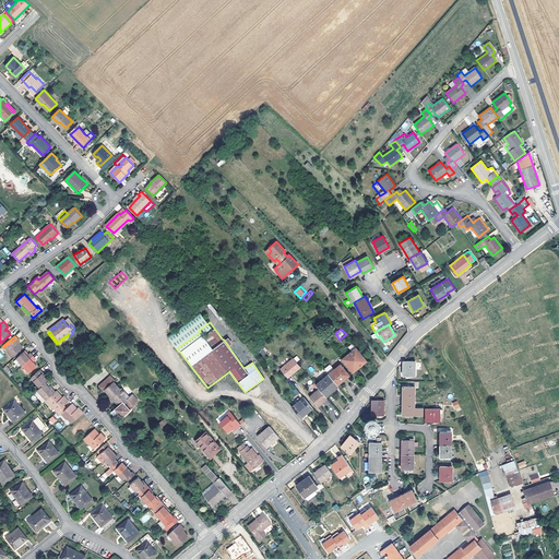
[(19,342),(16,339),(3,347),(7,351),(6,352),(11,358),(22,347),(19,344),(18,345),(16,344),(18,342),(19,342)]
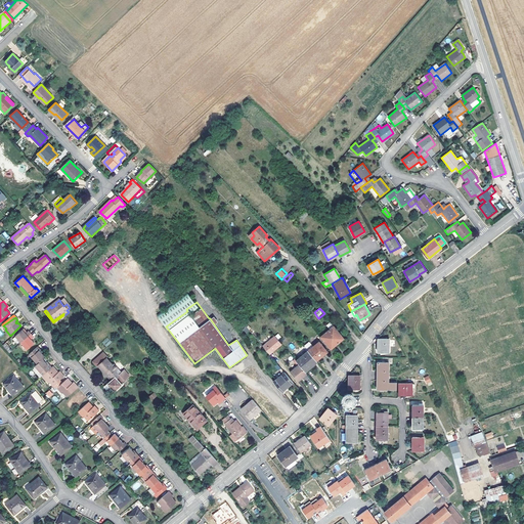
[(330,330),(320,337),(331,349),(343,338),(330,321),(325,324),(330,330)]
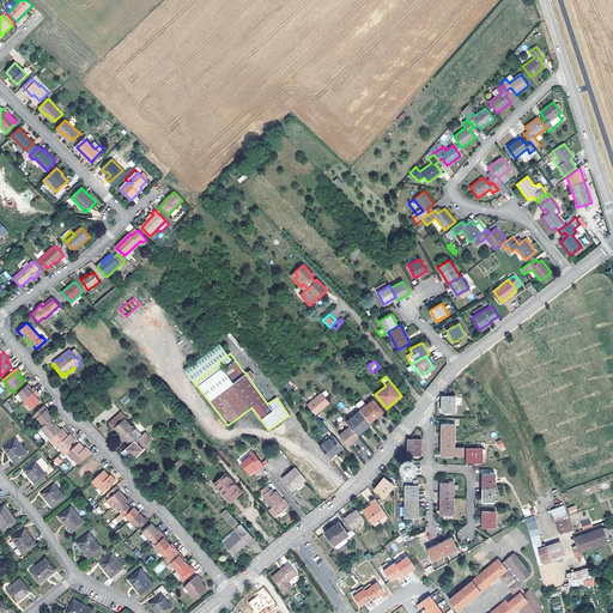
[(23,401),(34,392),(31,388),(28,390),(24,387),(16,393),(23,401)]
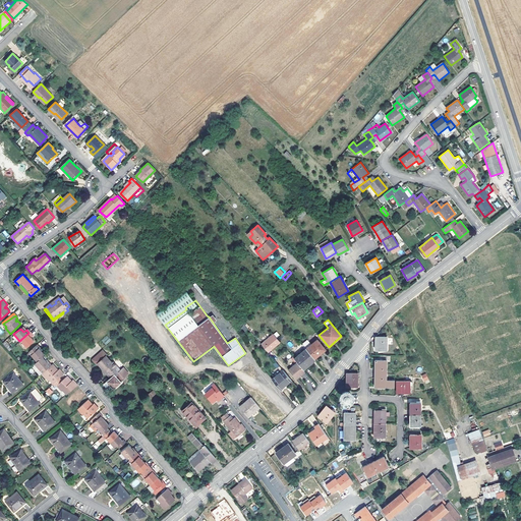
[(32,336),(29,333),(19,341),(25,348),(33,342),(30,338),(32,336)]
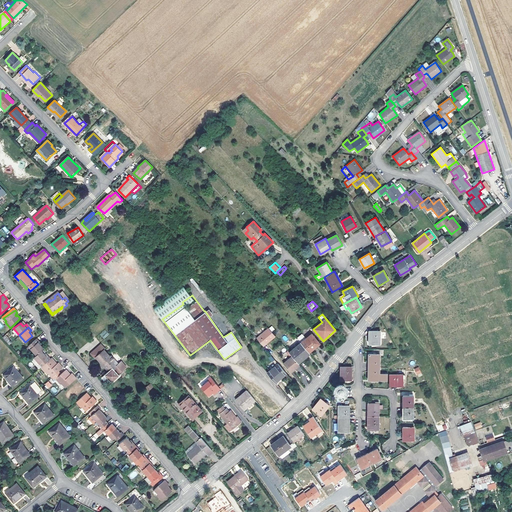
[(256,338),(262,345),(270,339),(270,340),(275,336),(268,328),(256,338)]
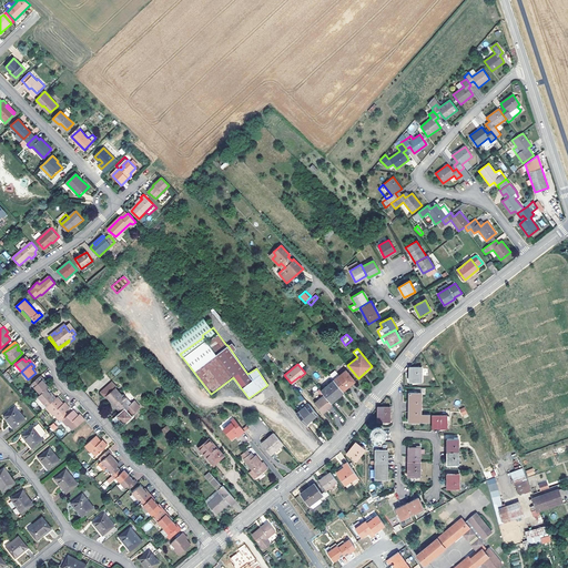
[(111,372),(115,376),(121,371),(117,366),(111,372)]
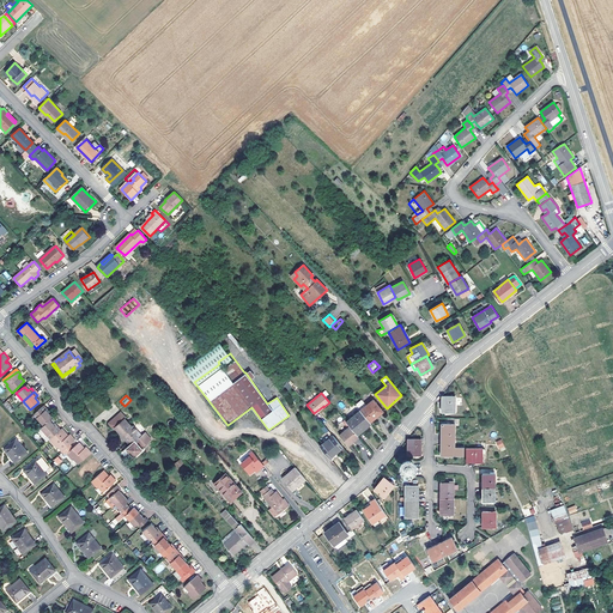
[(455,396),(442,396),(441,412),(454,412),(455,396)]
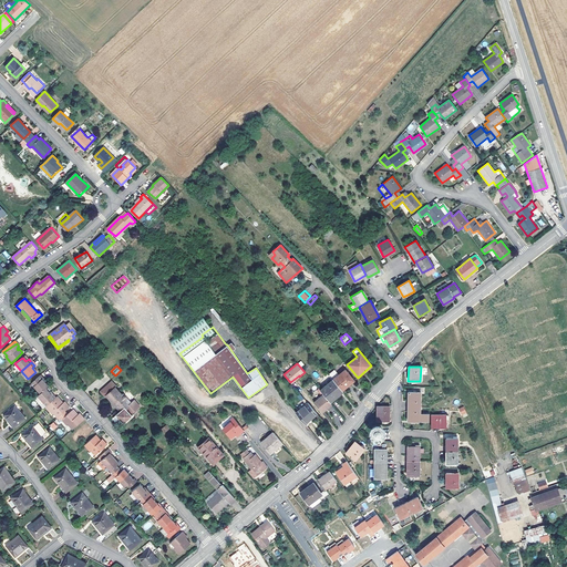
[(332,380),(342,390),(353,381),(344,370),(332,380)]
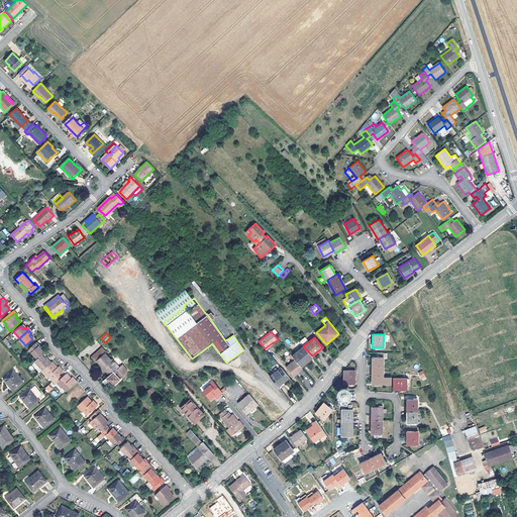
[(6,338),(2,340),(8,348),(12,346),(6,338)]
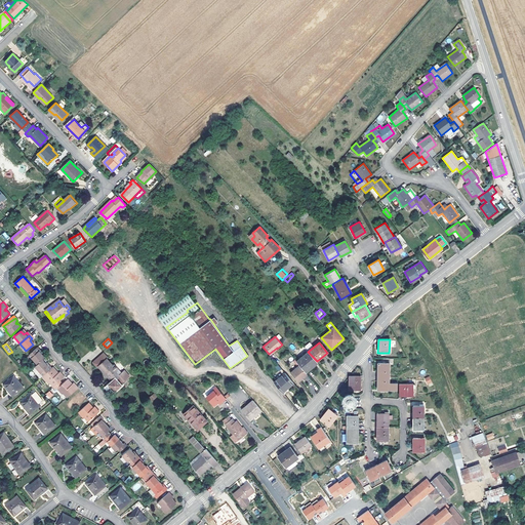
[(41,359),(43,358),(40,355),(38,352),(39,351),(36,348),(28,355),(36,364),(41,359)]
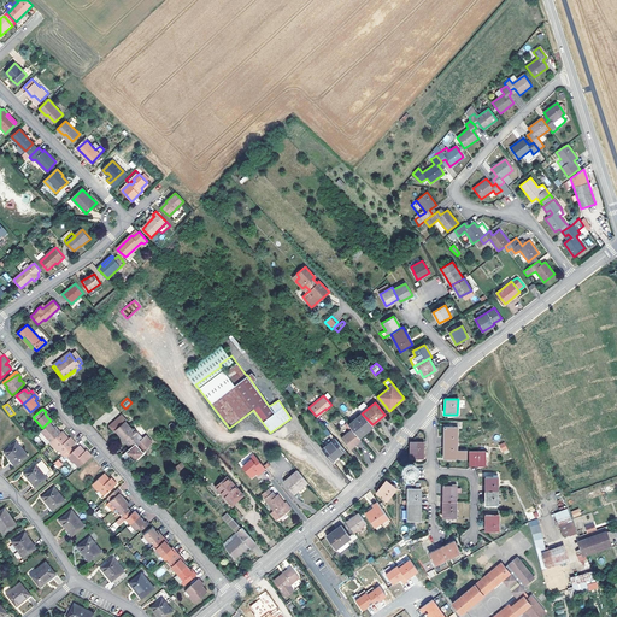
[(351,429),(358,438),(372,425),(372,424),(362,413),(362,412),(347,424),(351,429)]
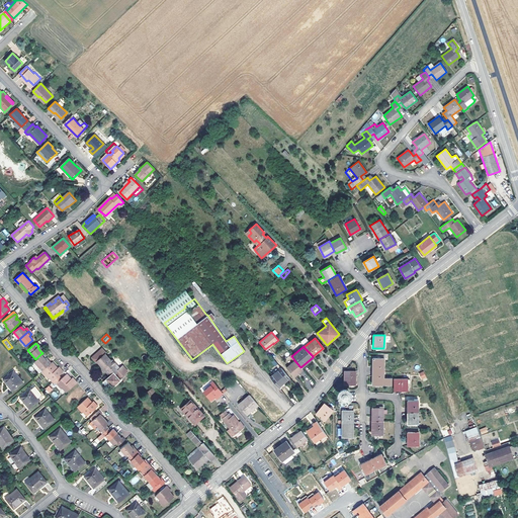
[(47,361),(44,358),(40,354),(35,359),(32,361),(41,370),(50,363),(48,360),(47,361)]
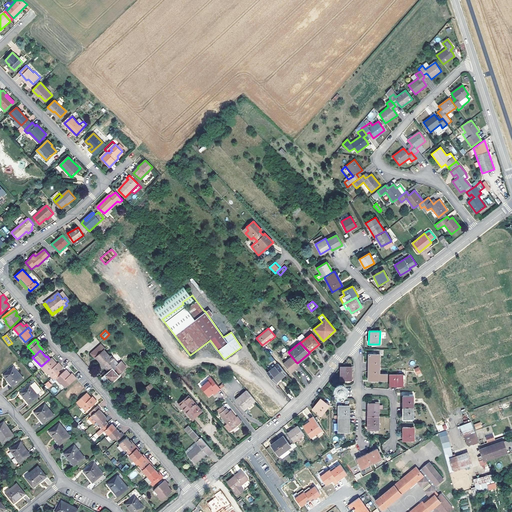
[(103,363),(110,372),(109,373),(107,375),(112,381),(118,375),(117,374),(126,366),(122,361),(119,364),(109,353),(108,354),(104,350),(95,357),(99,362),(98,363),(100,365),(101,364),(103,363)]
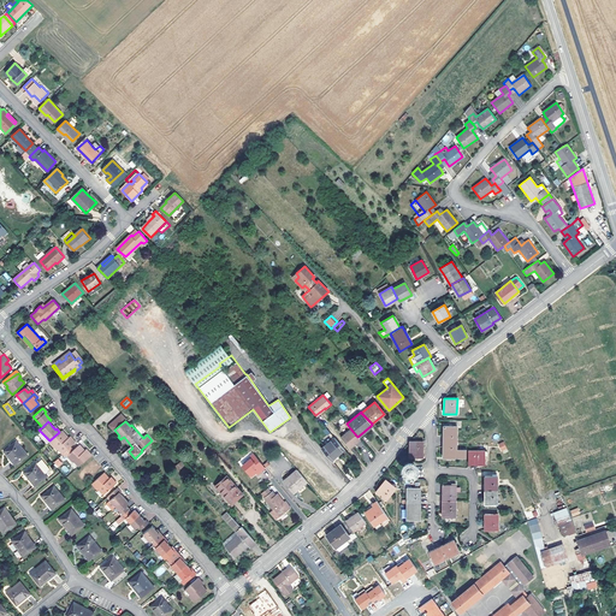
[(456,426),(443,426),(443,442),(456,442),(456,426)]
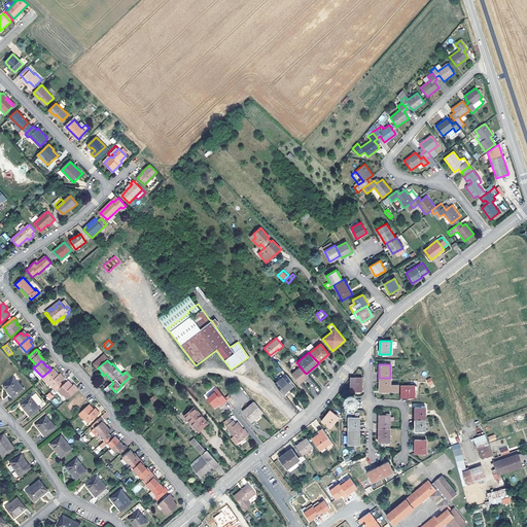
[(306,374),(300,366),(291,374),(300,384),(305,380),(304,379),(308,375),(306,374)]
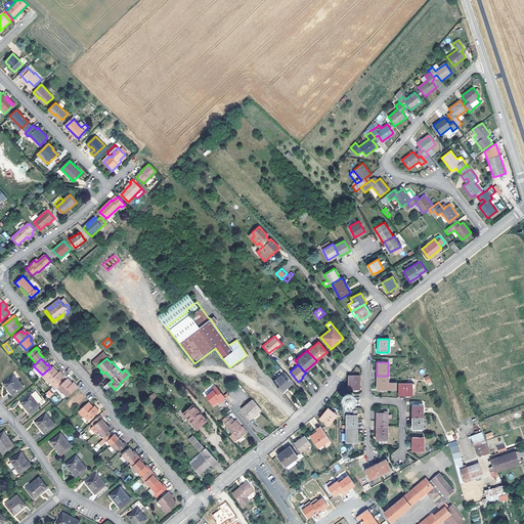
[(54,372),(56,370),(51,366),(50,367),(42,375),(41,376),(47,382),(48,381),(52,386),(63,377),(58,370),(57,372),(55,374),(54,372)]
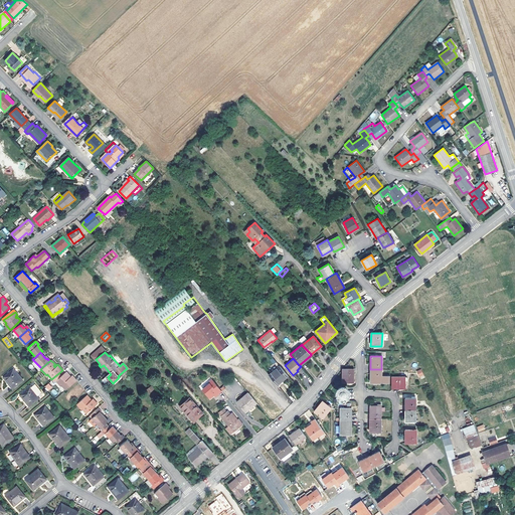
[(104,365),(102,366),(110,375),(111,374),(104,365)]
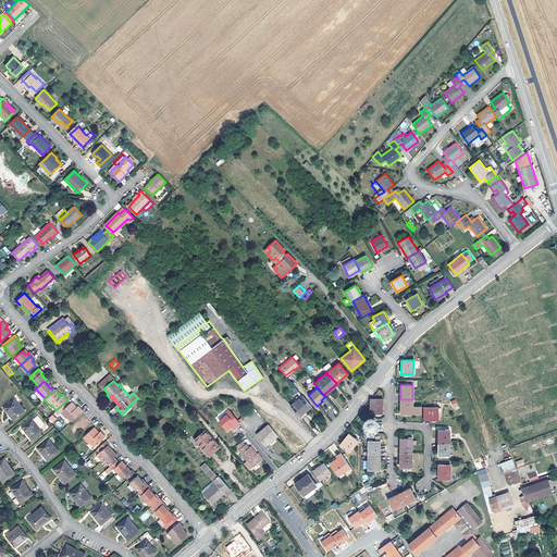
[(301,395),(291,405),(301,419),(308,415),(306,411),(311,407),(301,395)]
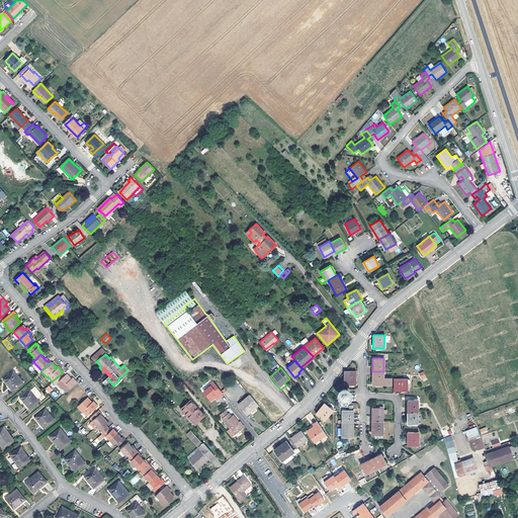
[(22,382),(13,371),(3,379),(8,385),(12,391),(22,382)]
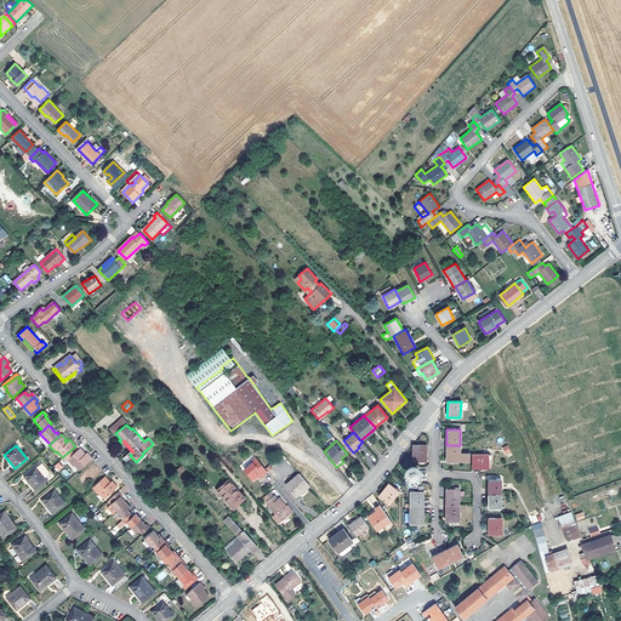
[(426,445),(412,445),(412,461),(426,461),(426,445)]
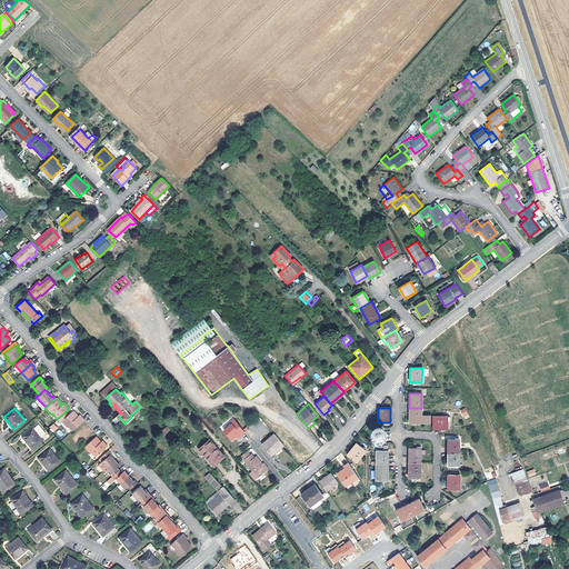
[(421,408),(409,408),(409,422),(430,422),(430,408),(421,408)]
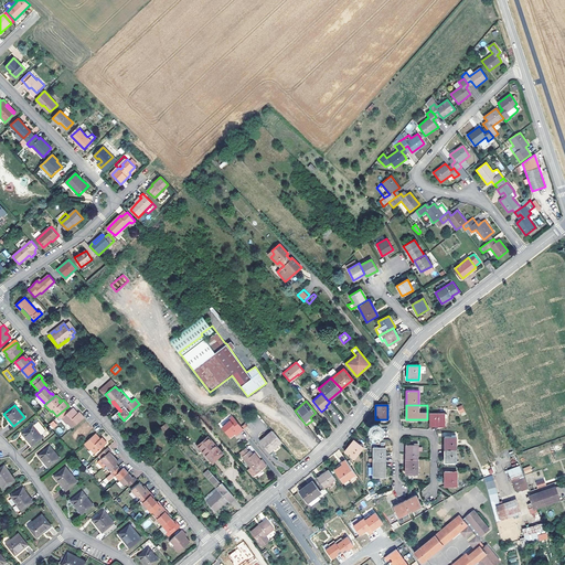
[(67,423),(72,427),(84,417),(78,412),(77,414),(75,415),(74,413),(75,412),(72,408),(61,417),(66,424),(67,423)]
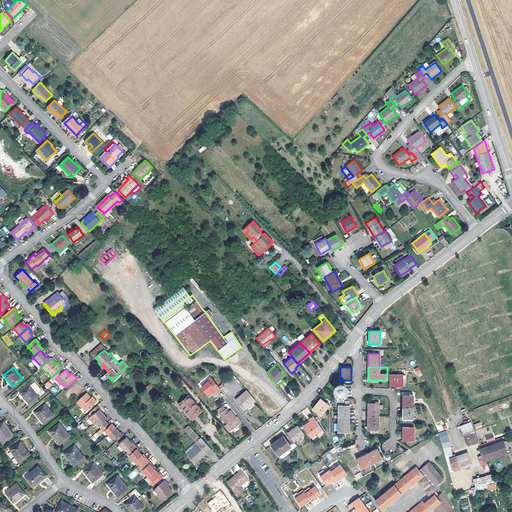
[(402,375),(389,375),(389,386),(402,386),(402,375)]
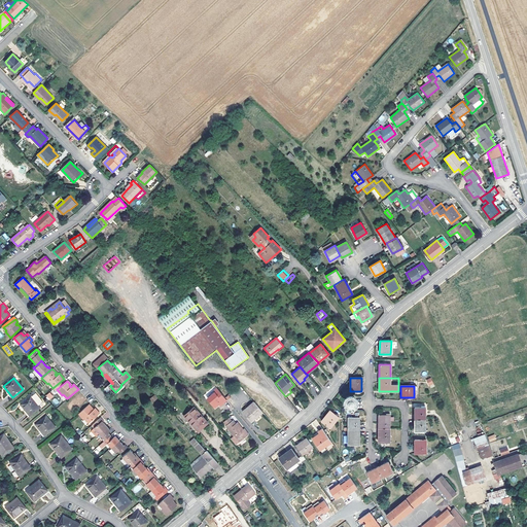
[(223,397),(216,388),(213,391),(214,392),(206,399),(214,408),(218,405),(221,401),(222,402),(225,400),(223,397)]
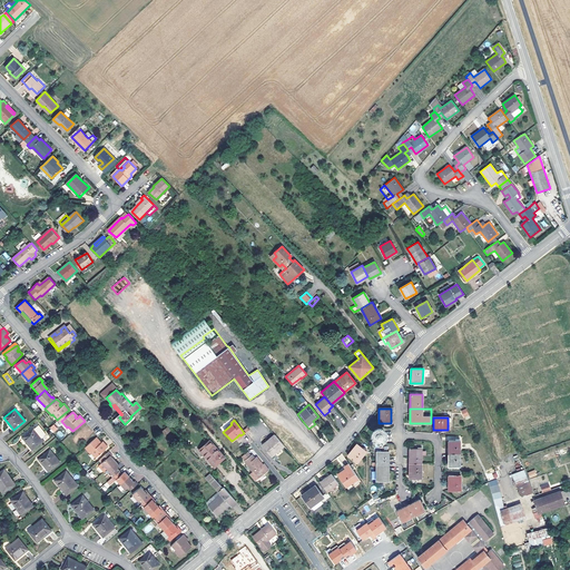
[(22,436),(28,443),(32,449),(43,440),(41,438),(46,434),(39,424),(33,429),(33,428),(22,436)]
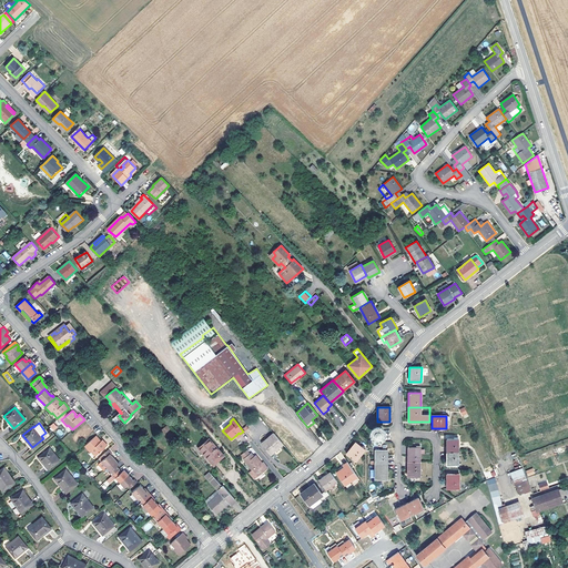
[(166,425),(161,430),(164,435),(170,430),(166,425)]
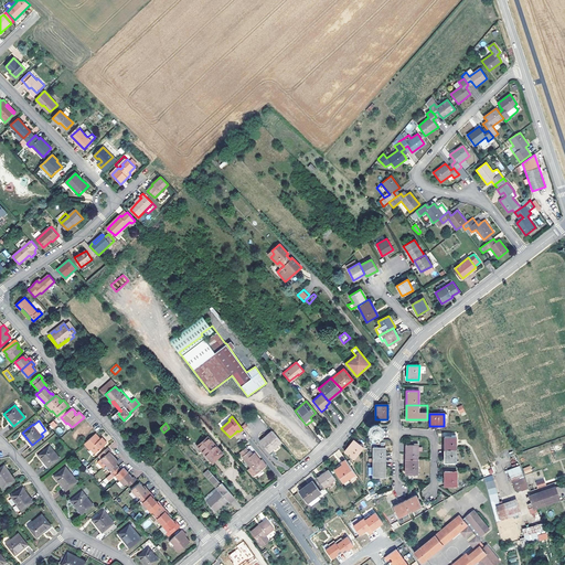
[(281,441),(273,430),(259,441),(268,452),(281,441)]
